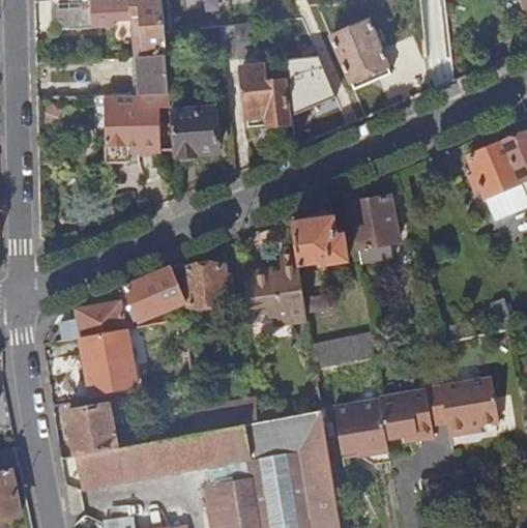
[(50,0),(51,27),(91,25),(89,0),(50,0)]
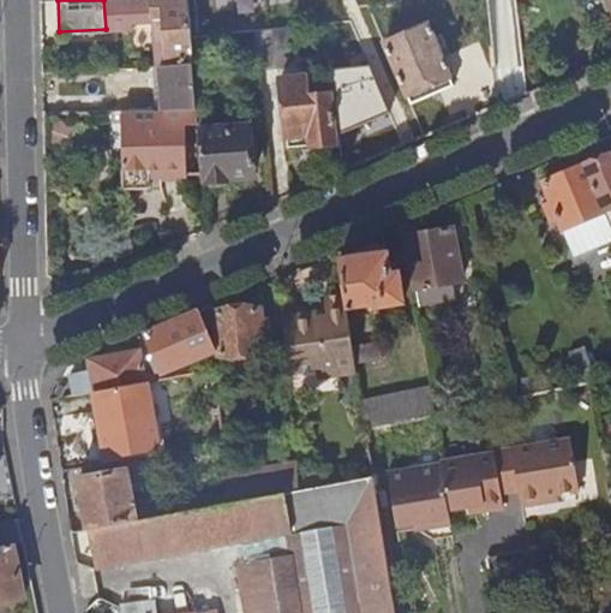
[(190,37),(186,0),(151,0),(154,18),(163,18),(168,65),(192,64),(190,37)]
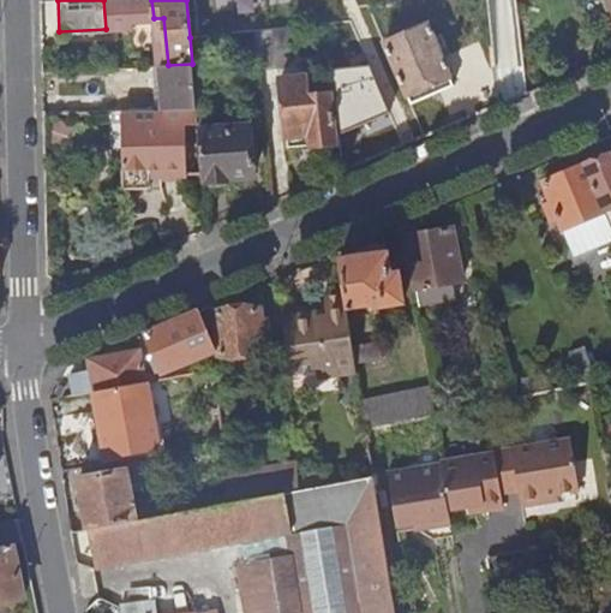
[(412,91),(414,100),(454,82),(451,73),(451,72),(430,23),(388,40),(409,91),(412,91)]
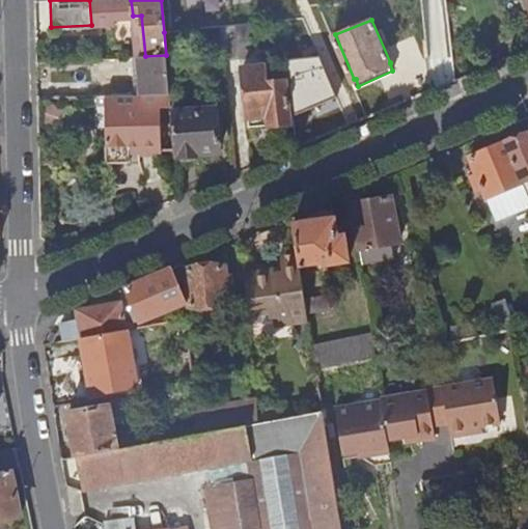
[(218,24),(221,58),(240,56),(237,22),(218,24)]
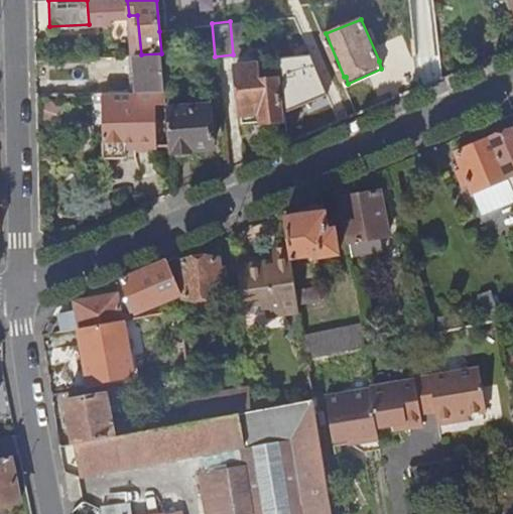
[(137,91),(164,90),(161,53),(141,54),(134,55),(137,91)]
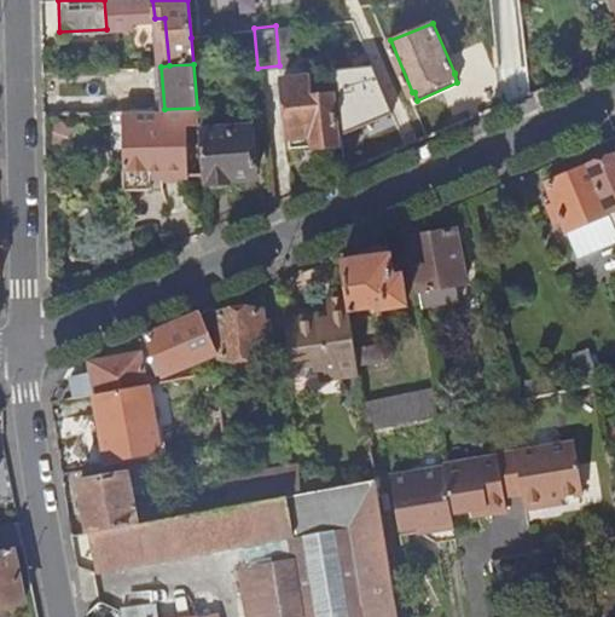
[(335,92),(332,73),(323,74),(324,90),(308,91),(307,71),(280,74),(289,146),(314,144),(315,146),(315,150),(318,151),(334,150),(336,146),(334,143),(336,140),(331,93),(335,92)]
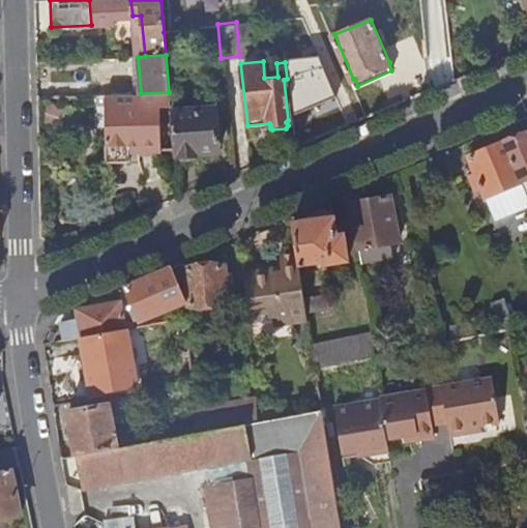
[(170,107),(169,92),(141,93),(105,94),(107,162),(130,160),(129,144),(154,143),(154,151),(160,151),(159,125),(154,125),(154,111),(157,111),(156,108),(170,107)]
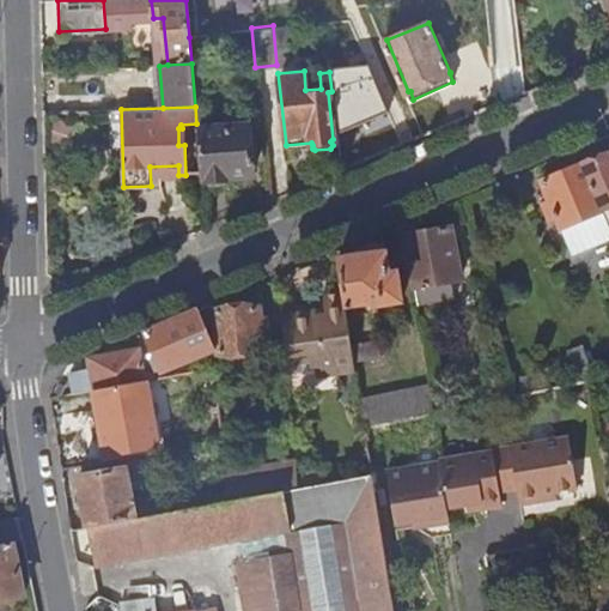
[(335,120),(339,159),(377,144),(363,109),(335,120)]
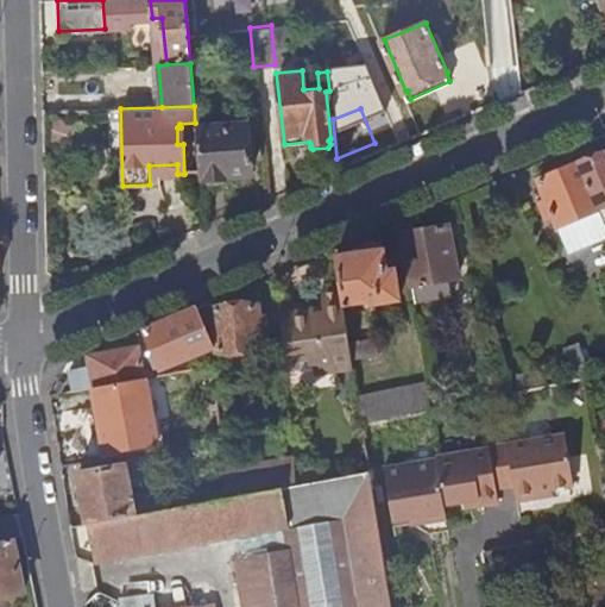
[(195,127),(200,176),(203,176),(206,181),(208,183),(221,181),(224,177),(224,175),(250,173),(246,123),(195,127)]
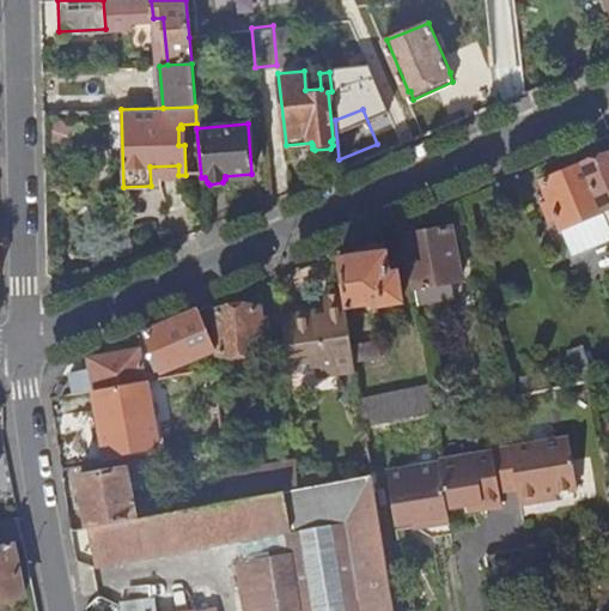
[(606,149),(583,159),(601,204),(608,200),(608,149),(607,150),(606,149)]
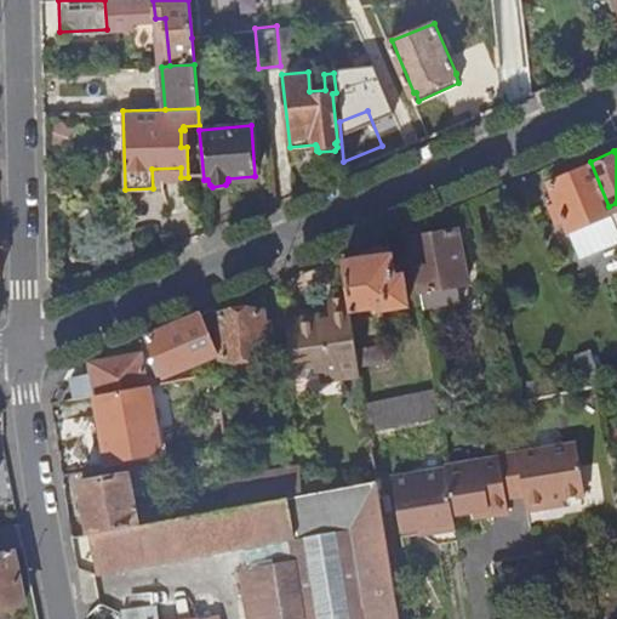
[(610,209),(609,206),(590,162),(544,180),(554,202),(547,204),(553,220),(560,216),(565,227),(610,209)]
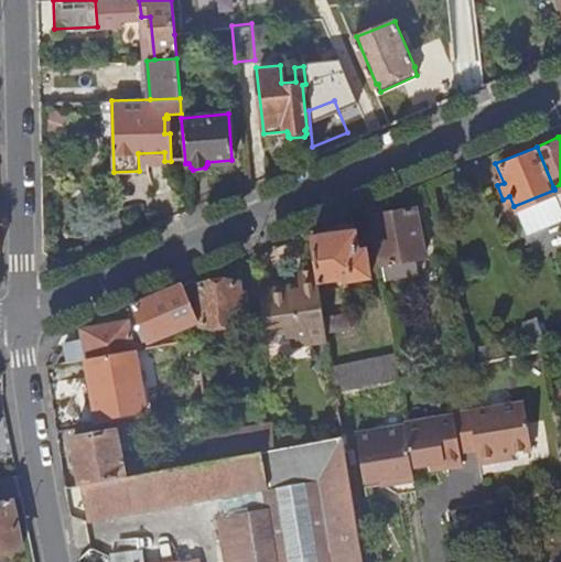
[(368,215),(377,262),(422,255),(413,206),(368,215)]
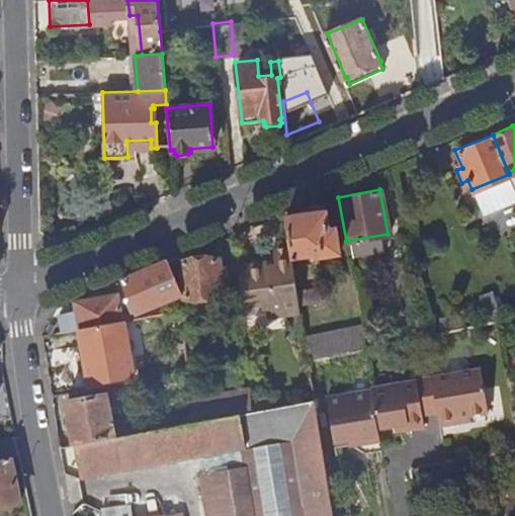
[(287,242),(289,255),(311,252),(312,255),(338,251),(333,226),(326,227),(323,209),(283,217),(287,242)]
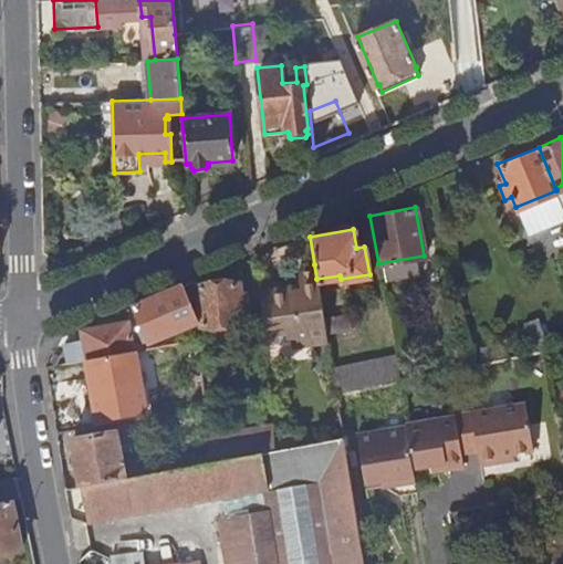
[(326,340),(316,279),(314,264),(295,269),(299,283),(299,286),(289,290),(283,285),(269,288),(264,293),(272,338),(290,336),(306,334),(308,343),(326,340)]
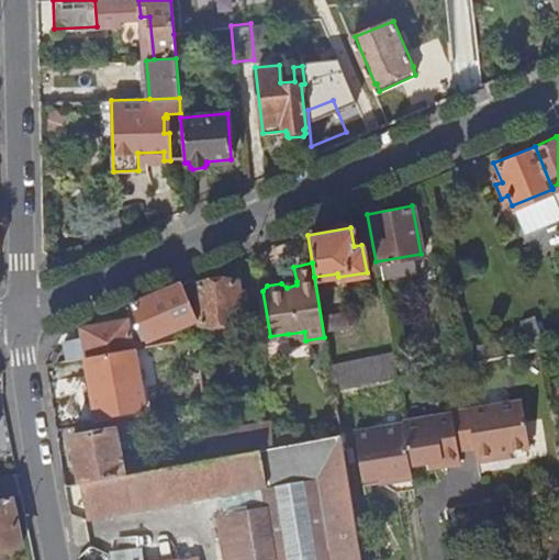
[(191,281),(194,323),(233,320),(230,278),(191,281)]
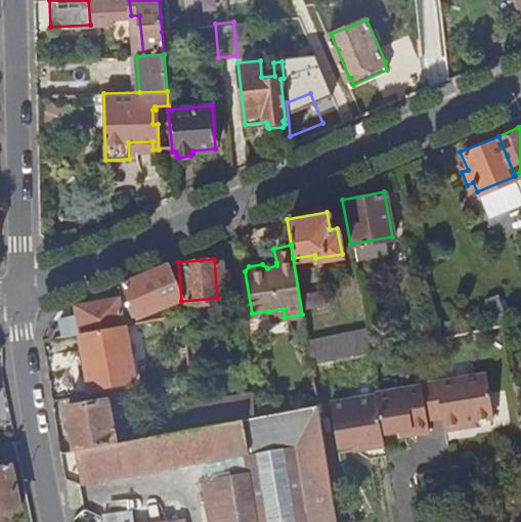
[(166,262),(121,281),(135,315),(180,296),(166,262)]
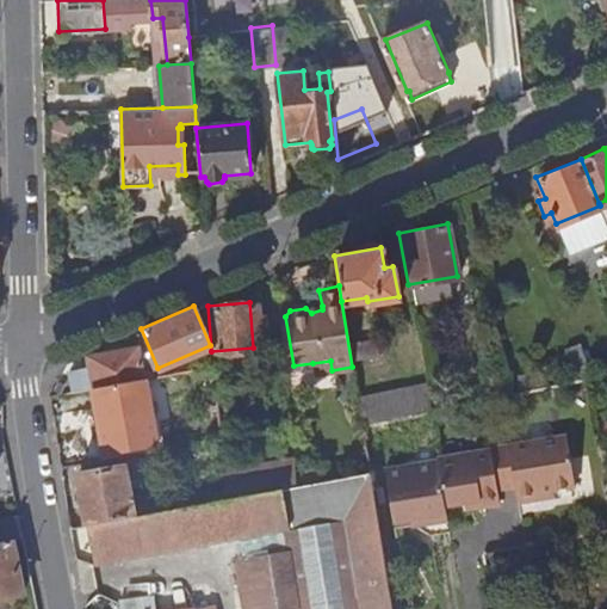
[(350,339),(353,357),(379,352),(376,334),(350,339)]
